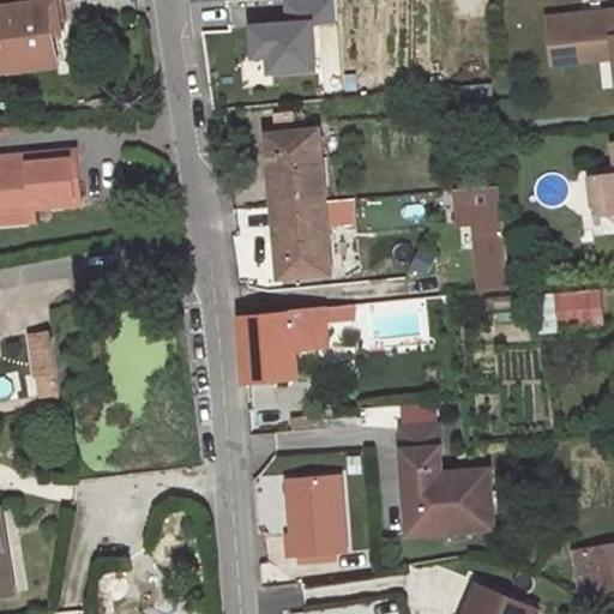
[(62,31),(56,0),(0,0),(0,31),(5,67),(6,70),(60,62),(56,41),(65,38),(64,31),(62,31)]
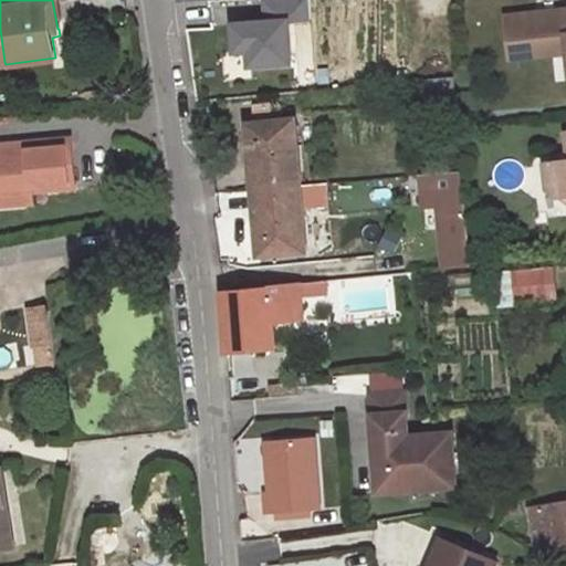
[(265,0),(268,22),(234,24),(237,53),(250,52),(251,65),(292,63),(289,21),(311,19),(310,0),(265,0)]
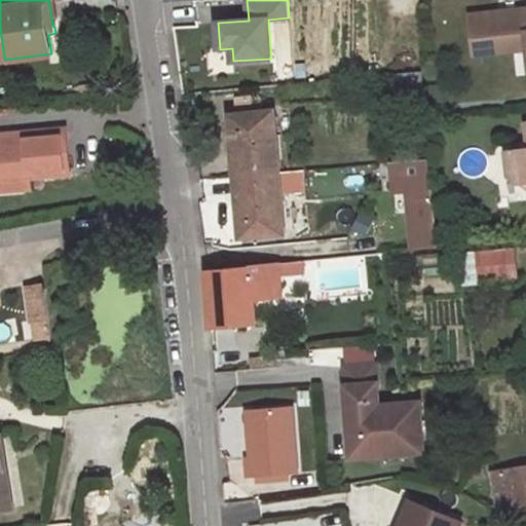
[(525,15),(525,8),(470,14),(475,54),(525,48),(525,15)]
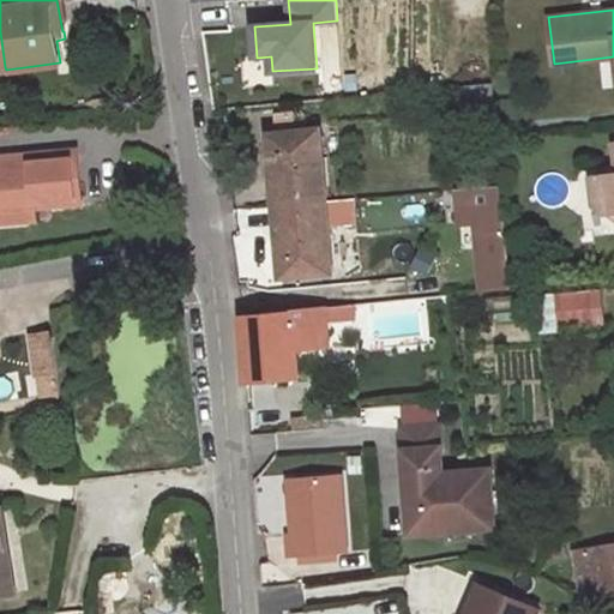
[(493,103),(492,84),(458,86),(461,107),(475,104),(493,103)]
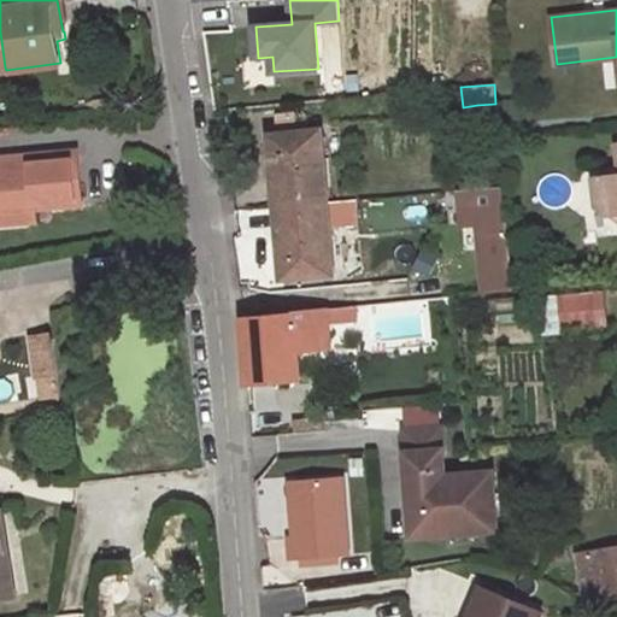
[(295,130),(293,116),(276,117),(278,131),(295,130)]
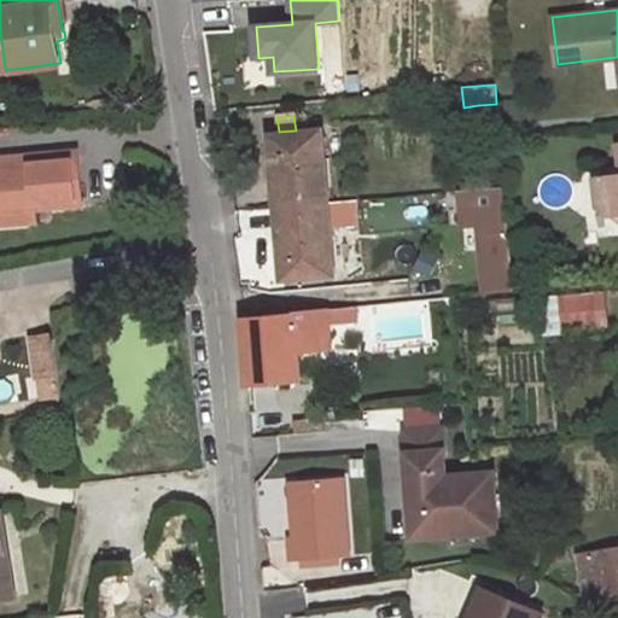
[(330,202),(322,130),(270,135),(278,207),(330,202)]
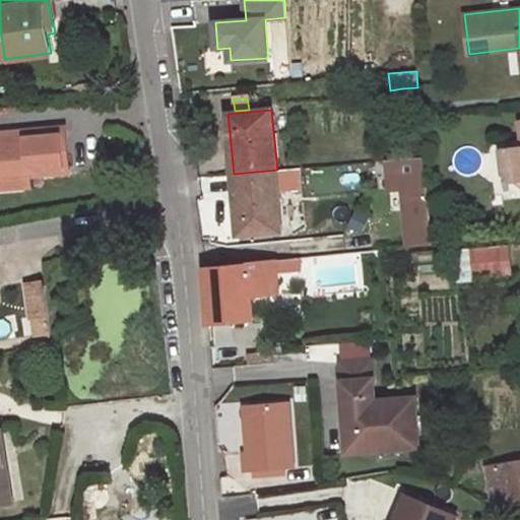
[(519,120),(518,121),(519,136),(519,146),(501,149),(505,175),(517,173),(518,182),(519,181),(519,120)]
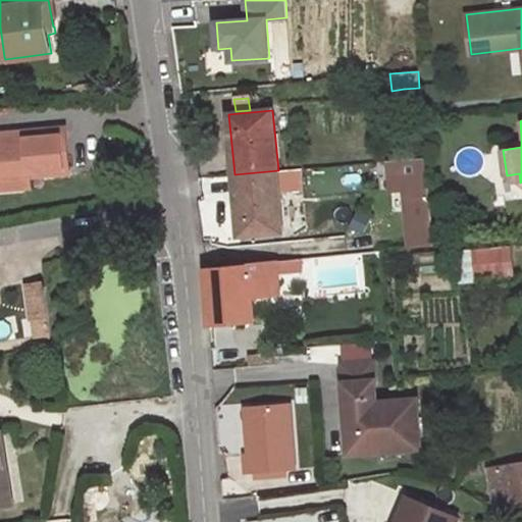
[(68,172),(64,128),(0,134),(0,177),(29,175),(68,172)]
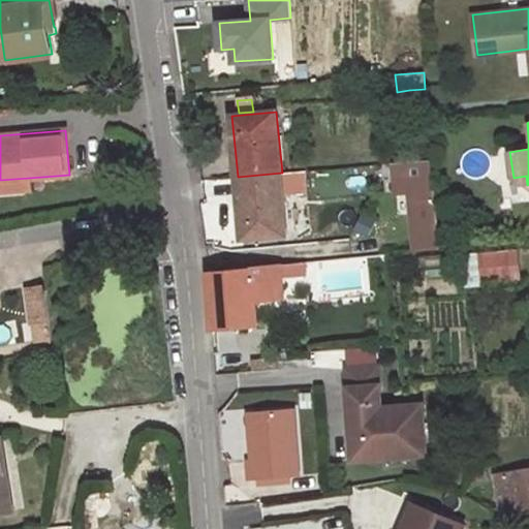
[(439,249),(431,161),(431,158),(392,162),(395,193),(408,192),(413,252),(439,249)]
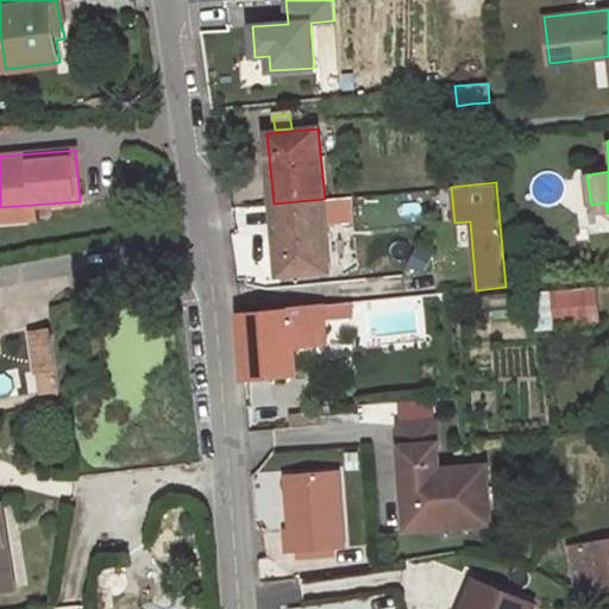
[(353,220),(351,196),(325,199),(327,224),(353,220)]
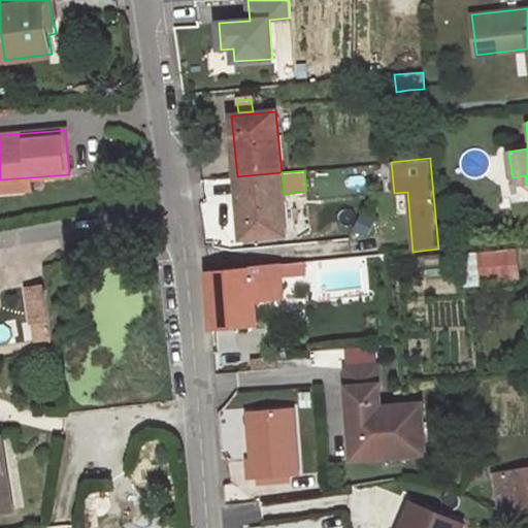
[(287,233),(287,231),(285,206),(284,194),(282,172),(237,176),(242,237),(287,233)]
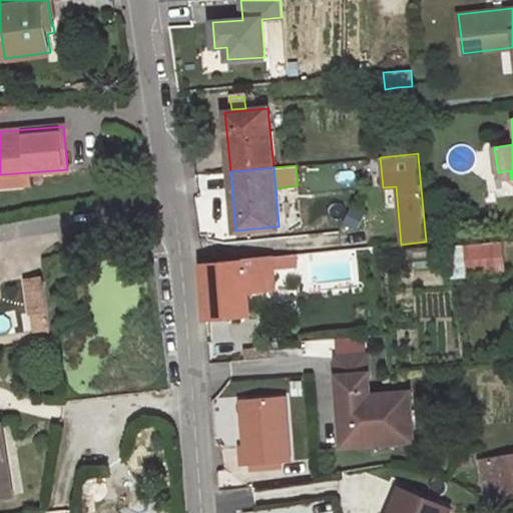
[(0,184),(29,182),(28,172),(0,174),(0,184)]
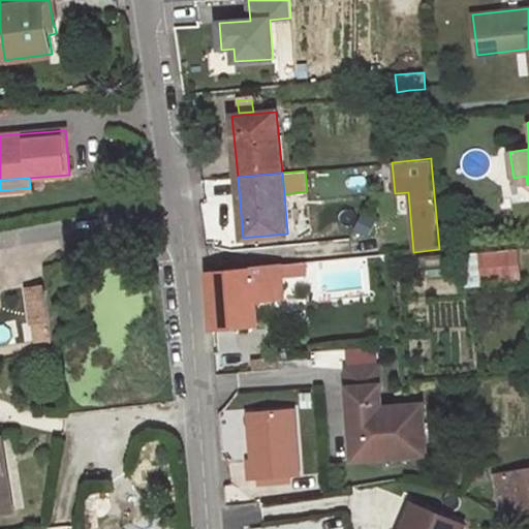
[(303,230),(301,205),(285,207),(287,231),(303,230)]
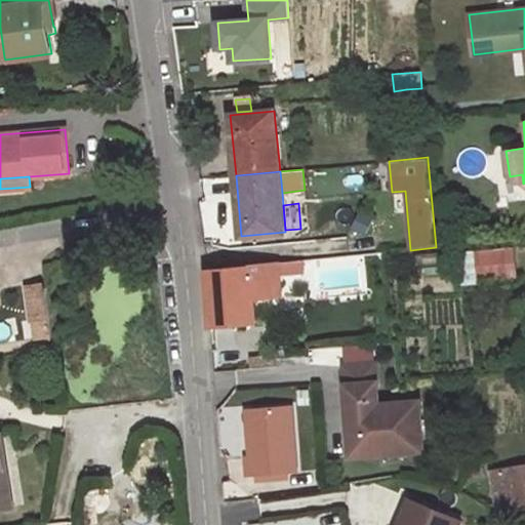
[(516,277),(513,247),(471,252),(474,281),(516,277)]
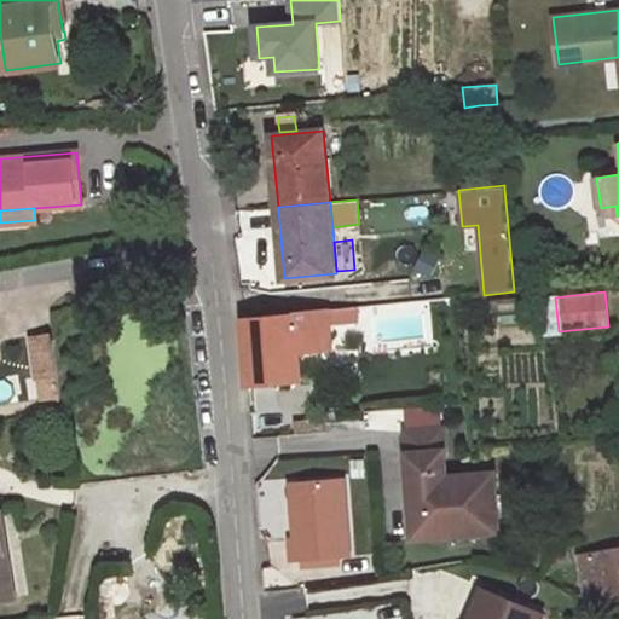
[(559,331),(555,298),(541,299),(544,333),(559,331)]
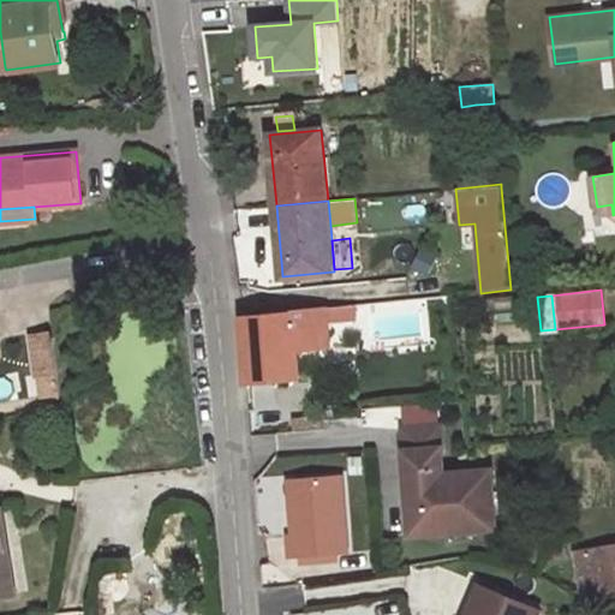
[(328,346),(327,322),(354,320),(353,305),(244,315),(248,382),(299,377),(297,348),(328,346)]
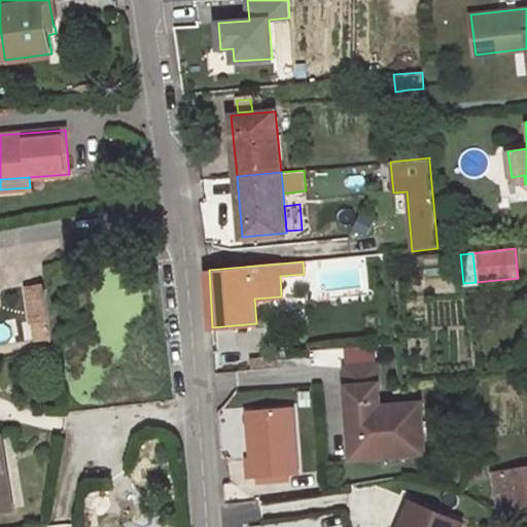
[(49,320),(43,283),(26,286),(31,323),(49,320)]
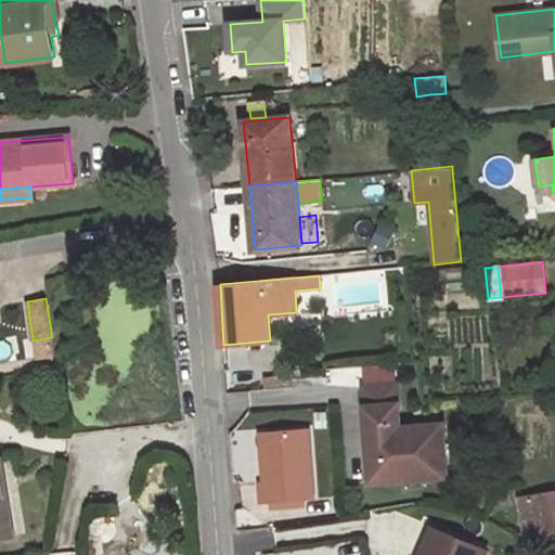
[(55,356),(52,337),(33,340),(36,359),(55,356)]
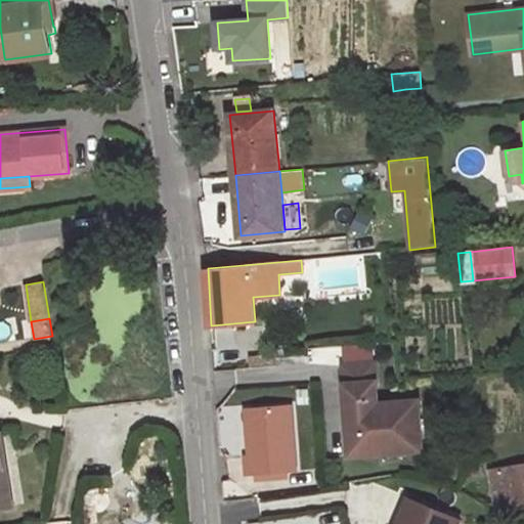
[(279,365),(278,354),(250,356),(251,367),(279,365)]
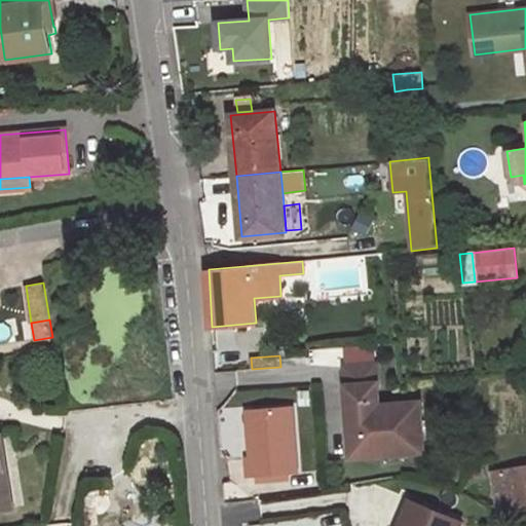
[(377,382),(376,364),(345,366),(346,384),(353,384),(377,382)]
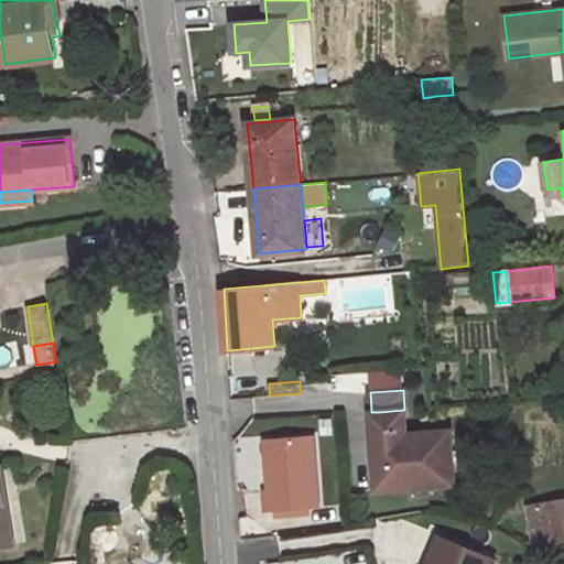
[(454,484),(451,431),(407,434),(404,410),(379,412),(380,436),(372,436),(375,466),(390,465),(391,488),(454,484)]
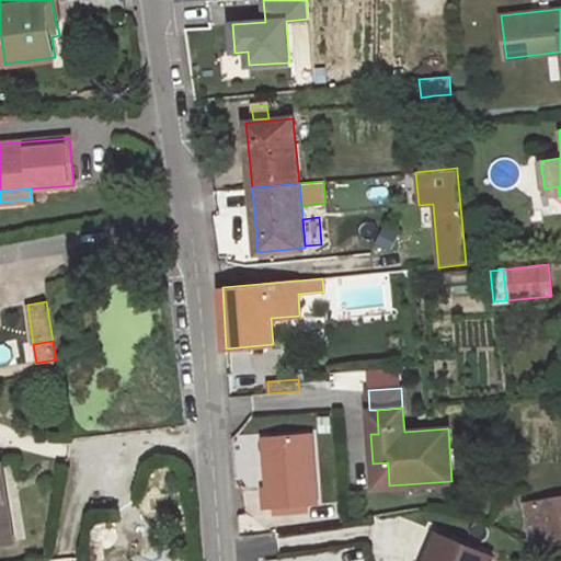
[(378,434),(377,410),(369,410),(370,434),(378,434)]
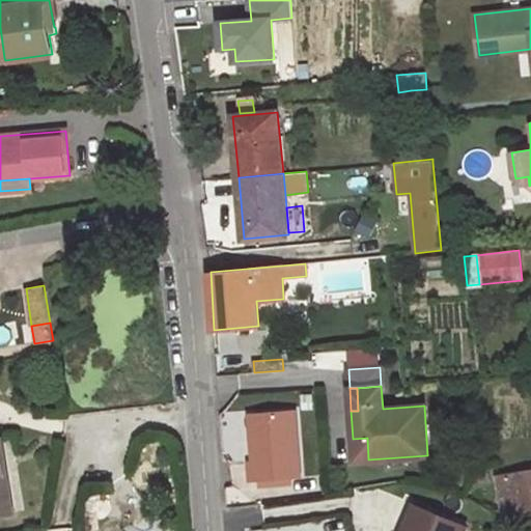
[(312,409),(311,394),(301,394),(302,409),(312,409)]
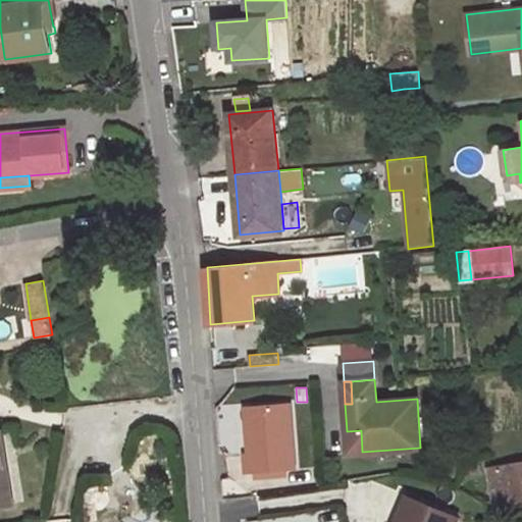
[(294,469),(290,404),(249,407),(251,427),(247,427),(248,454),(244,454),(246,472),(294,469)]
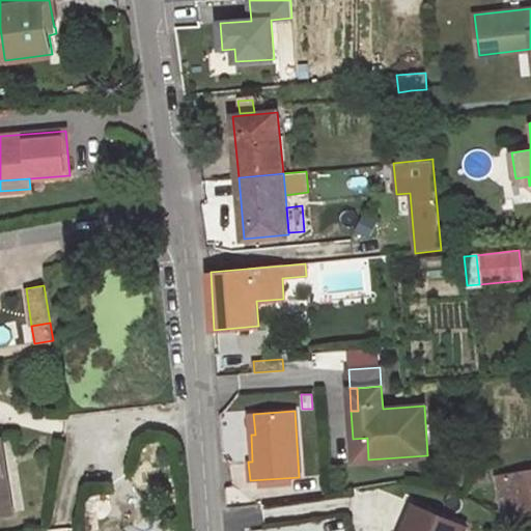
[(368,459),(367,438),(353,439),(355,460),(368,459)]
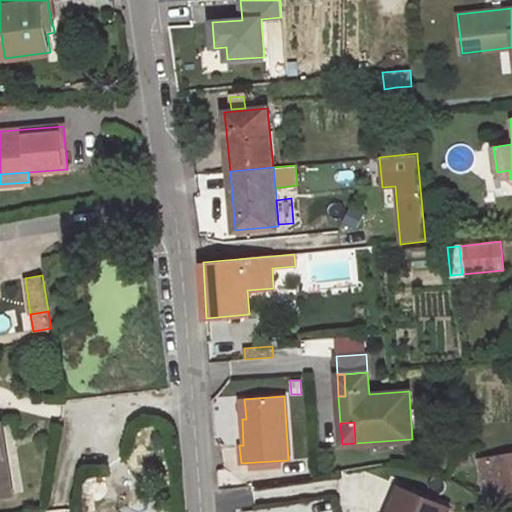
[(0,494),(10,493),(0,429),(0,494)]
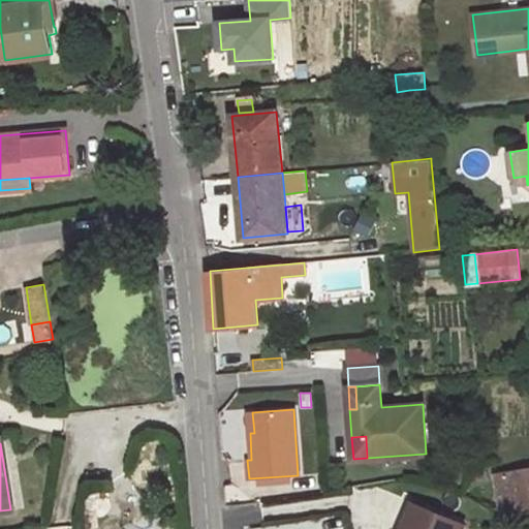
[(528,512),(528,466),(507,471),(510,488),(498,491),(503,518),(528,512)]
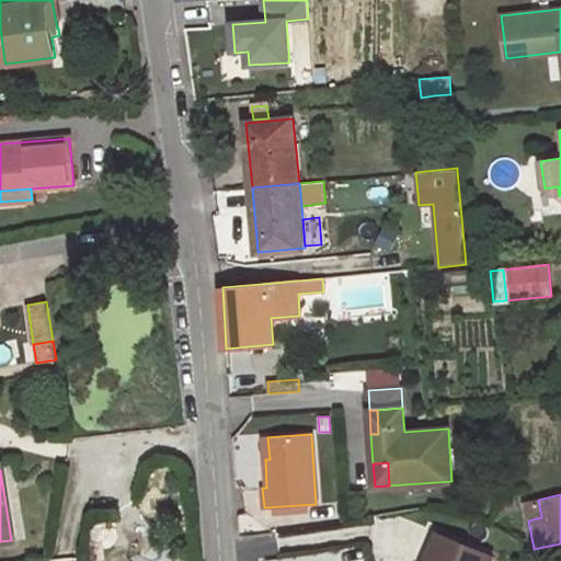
[(514,513),(513,500),(503,501),(504,514),(514,513)]
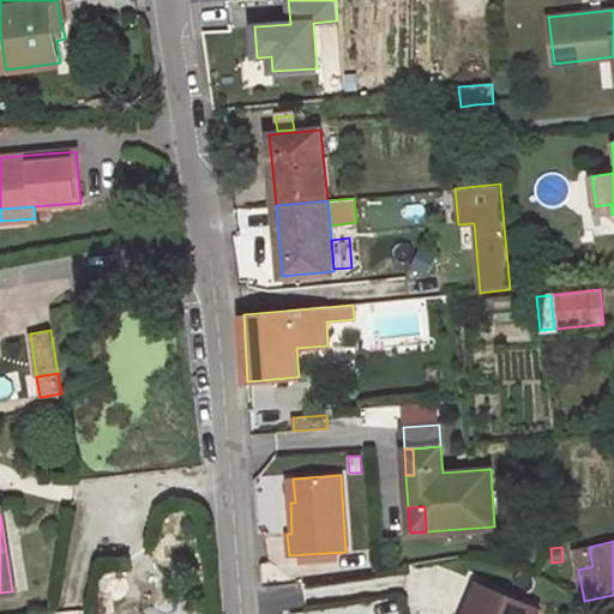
[(536,613),(539,608),(479,583),(465,613),(536,613)]
